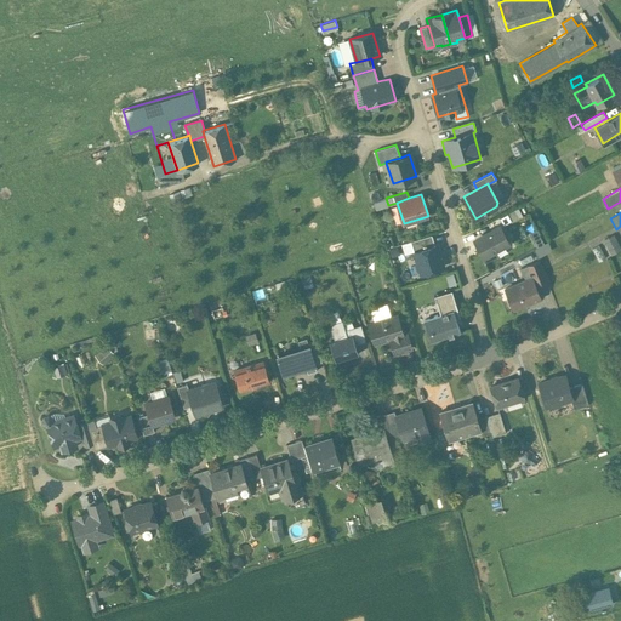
[(500,226),(476,239),(484,256),(484,255),(486,260),(496,255),(494,250),(508,243),(500,226)]
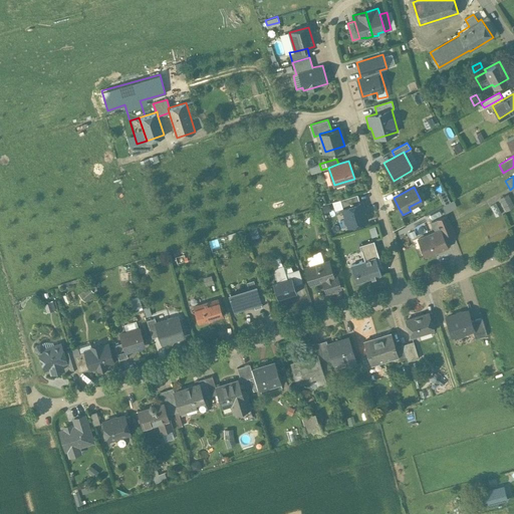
[(500,197),(505,210),(513,206),(513,204),(509,193),(500,197)]
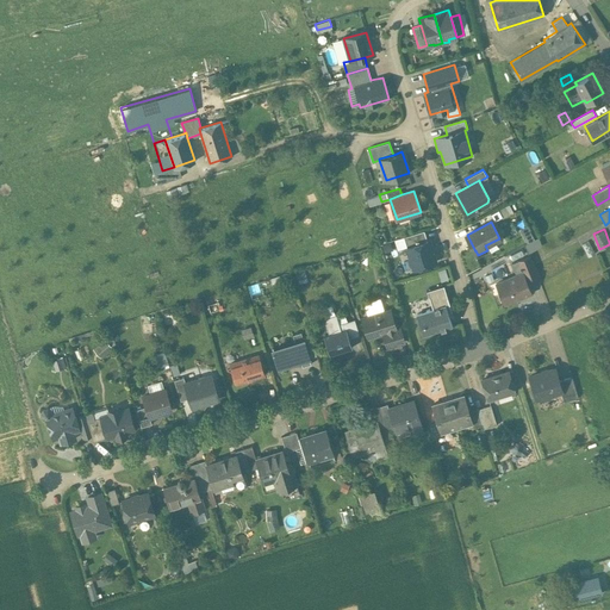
[(424,230),(404,236),(406,247),(428,241),(424,230)]
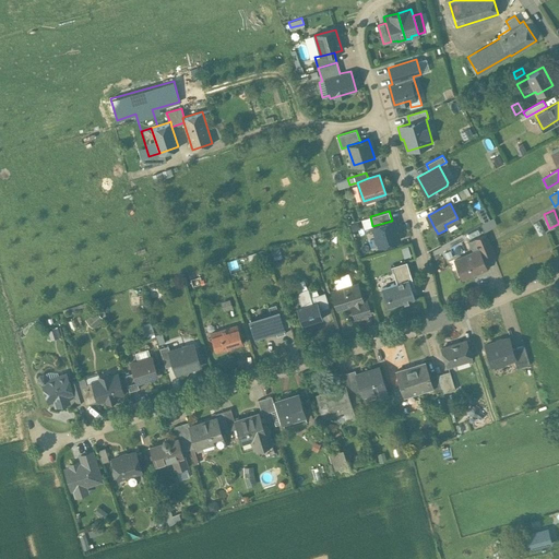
[(494,216),(482,222),(485,229),(497,224),(494,216)]
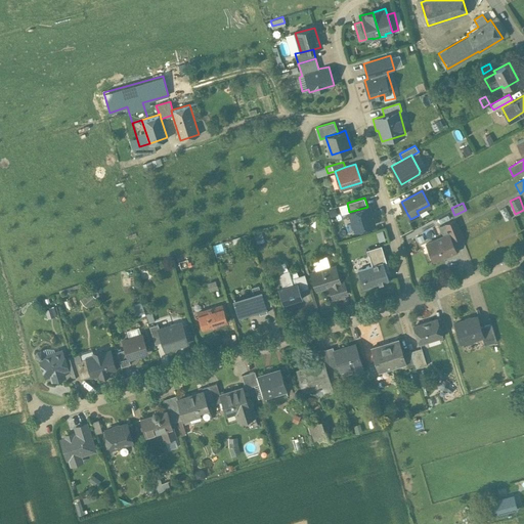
[(367,207),(349,212),(352,221),(351,223),(352,226),(354,227),(355,230),(375,224),(369,206),(367,207)]
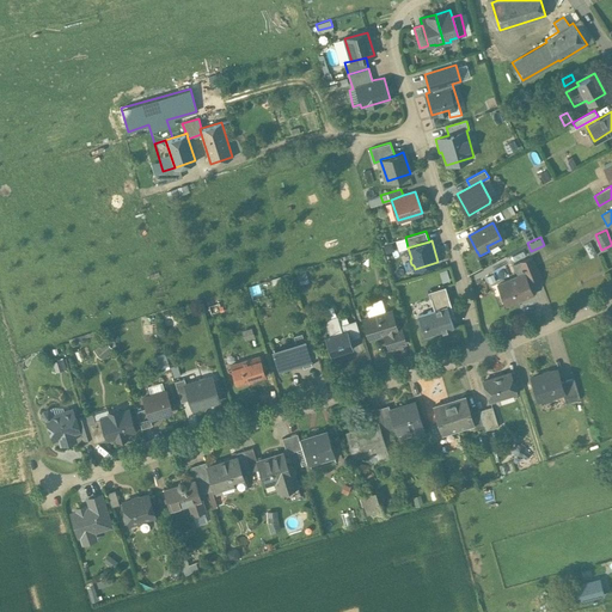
[(514,264),(519,275),(525,271),(528,279),(538,275),(531,257),(514,264)]
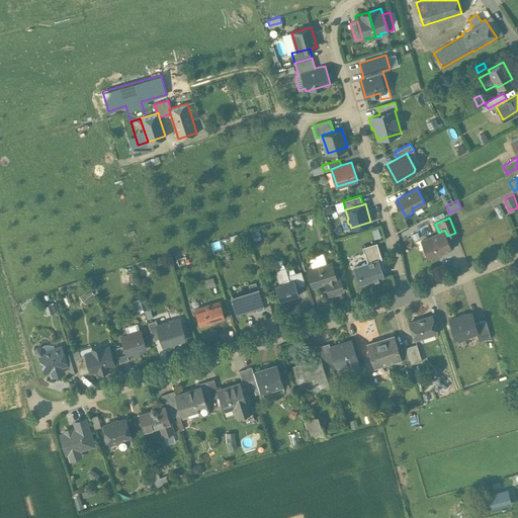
[(421,240),(429,258),(452,249),(447,236),(444,230),(439,233),(421,240)]
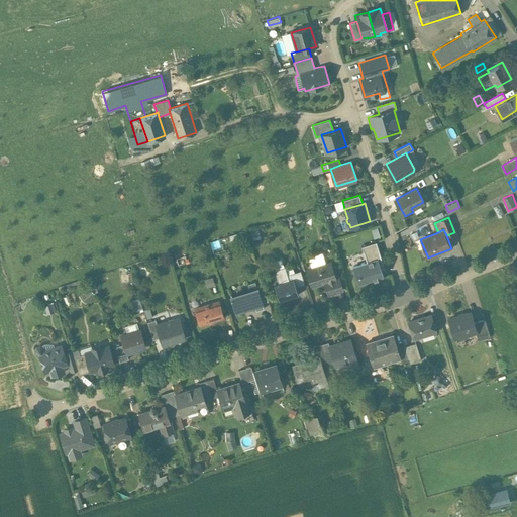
[(376,241),(362,245),(365,256),(380,252),(376,241)]
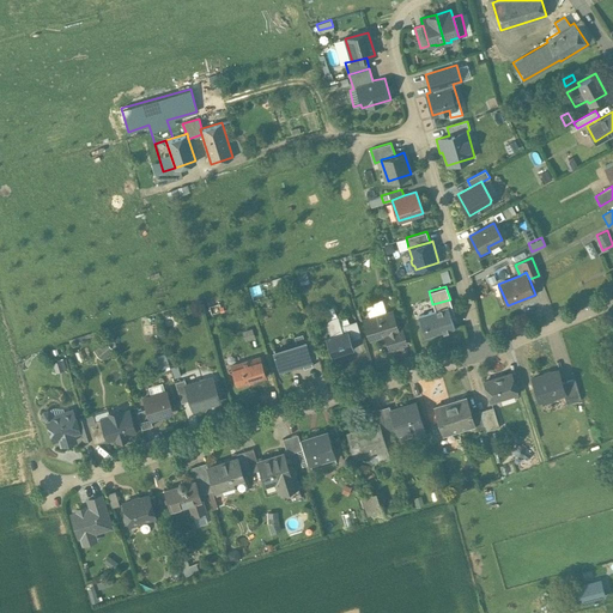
[(450,299),(432,304),(435,310),(418,315),(425,337),(443,331),(443,332),(448,329),(454,327),(450,313),(454,311),(450,299)]
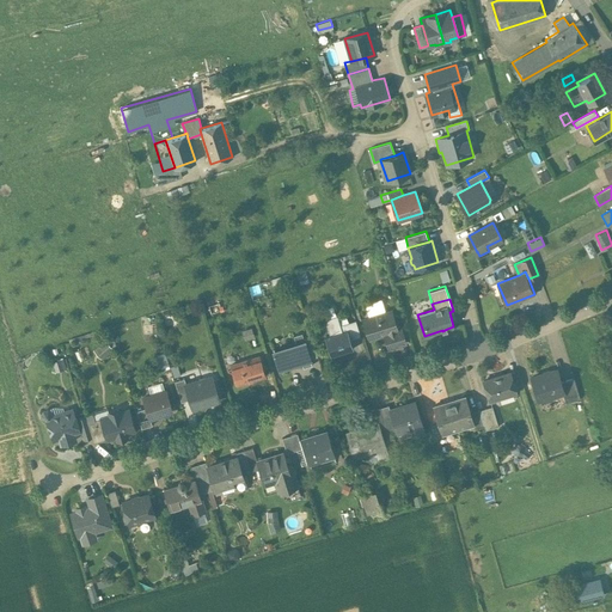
[(391,311),(363,319),(369,337),(384,334),(397,329),(391,311)]
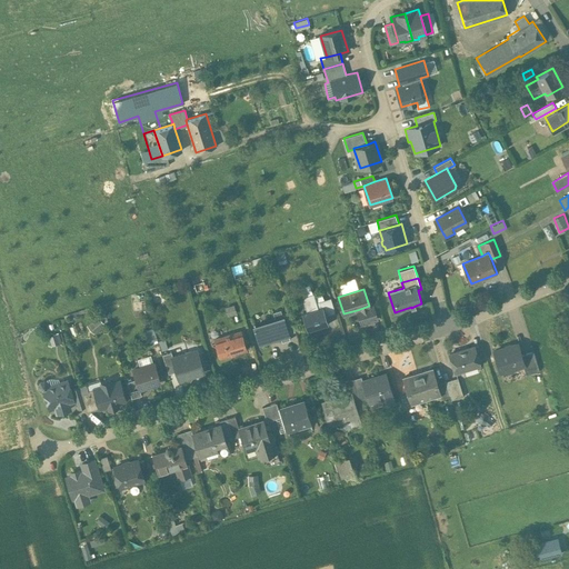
[(321,300),(316,301),(313,292),(312,293),(303,297),(306,306),(307,311),(301,312),(307,330),(329,323),(326,315),(329,313),(326,305),(322,306),(321,300)]
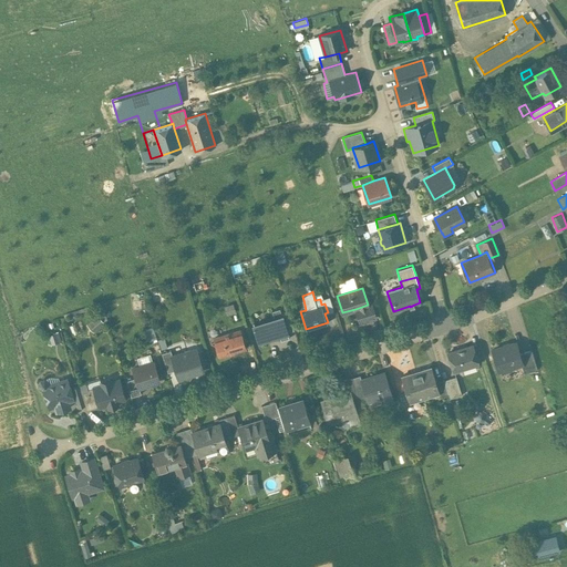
[(334,311),(329,296),(320,299),(321,305),(325,303),(328,312),(330,311),(334,311)]
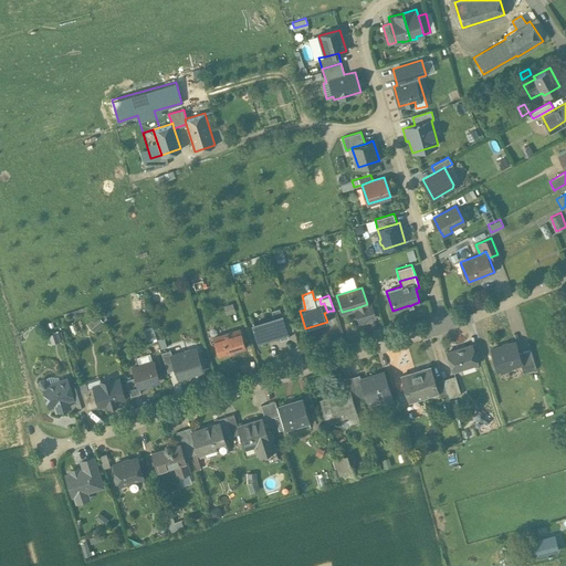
[(133,301),(134,312),(142,311),(142,300),(133,301)]
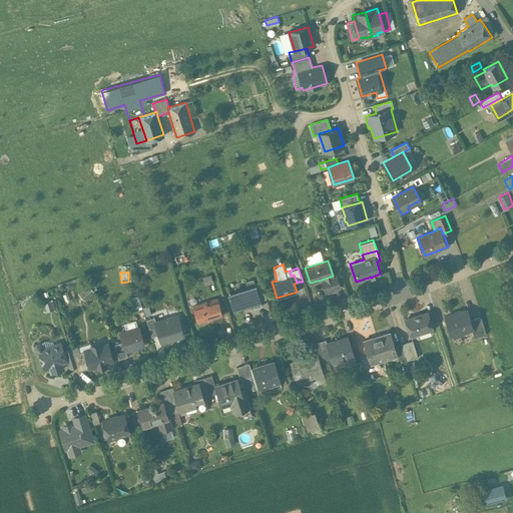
[(206,283),(213,281),(211,275),(203,277),(206,283)]
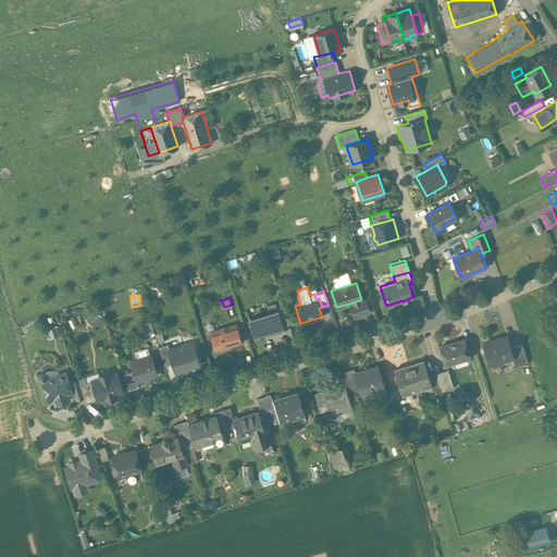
[(361,299),(349,304),(354,317),(369,311),(364,298),(361,299)]
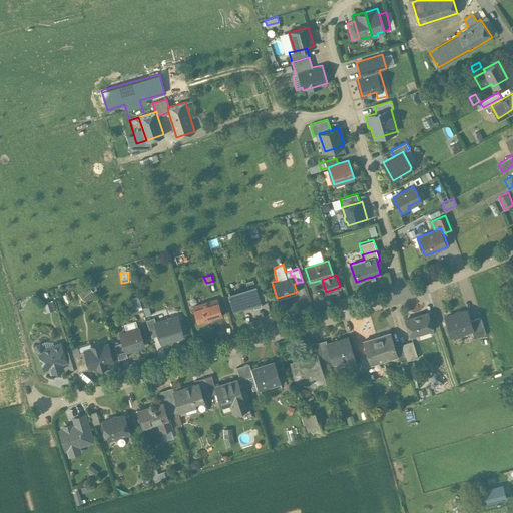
[(78,293),(85,301),(95,292),(89,284),(78,293)]
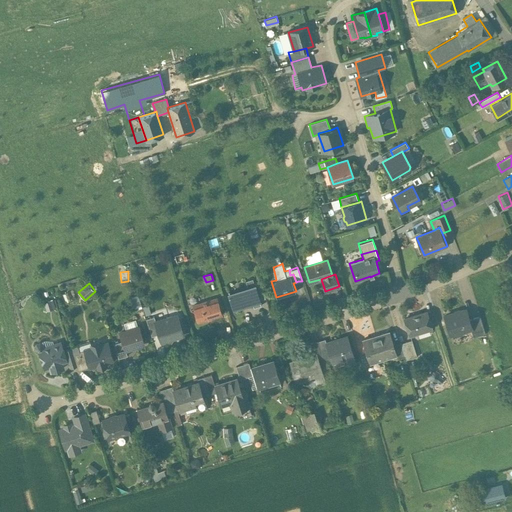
[(254,285),(230,293),(229,291),(228,291),(229,294),(229,295),(234,309),(235,309),(234,307),(241,305),(242,309),(243,309),(242,305),(252,302),(249,295),(257,292),(255,283),(254,284),(254,285)]
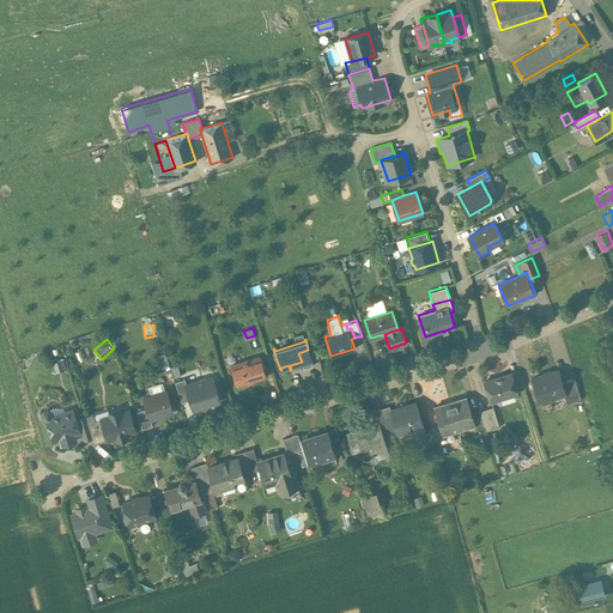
[(308,350),(298,353),(302,362),(304,369),(313,365),(308,350)]
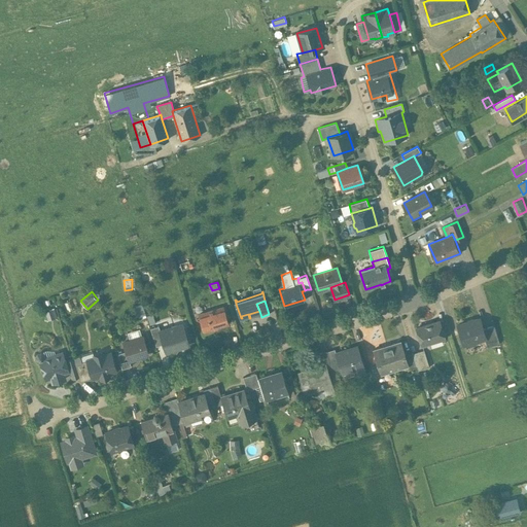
[(223,306),(199,313),(204,331),(229,323),(223,306)]
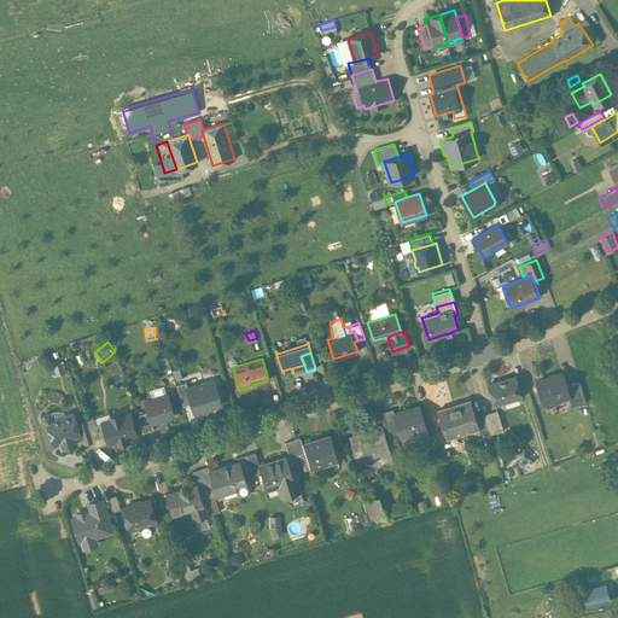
[(54,363),(57,373),(66,371),(64,361),(54,363)]
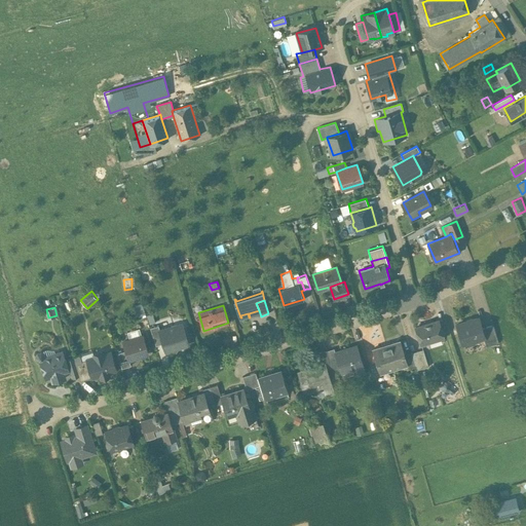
[(473,320),(472,318),(466,320),(466,322),(457,324),(462,344),(464,343),(468,345),(475,343),(477,339),(484,337),(485,337),(482,329),(479,317),(473,320)]
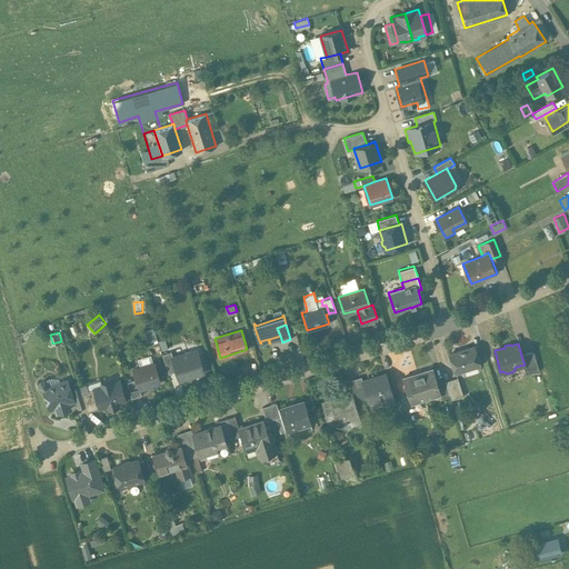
[(473,347),(450,353),(456,371),(480,365),(473,347)]
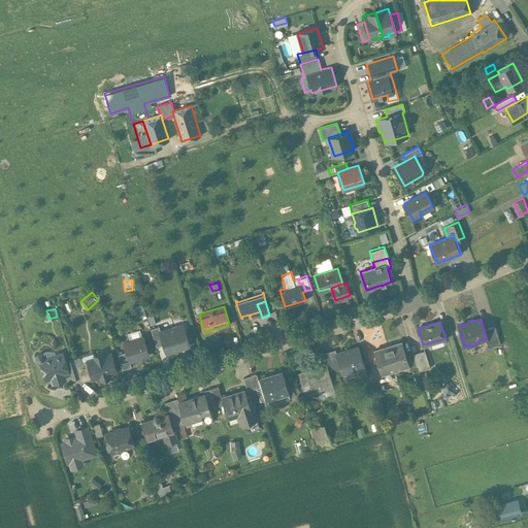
[(161,331),(160,331),(164,344),(166,351),(168,352),(170,351),(175,354),(179,348),(182,347),(184,347),(189,345),(184,327),(180,325),(161,331)]
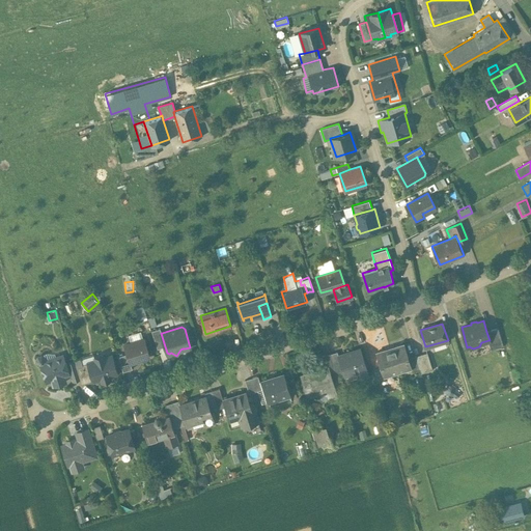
[(160,328),(151,331),(158,348),(165,346),(161,333),(162,333),(160,328)]
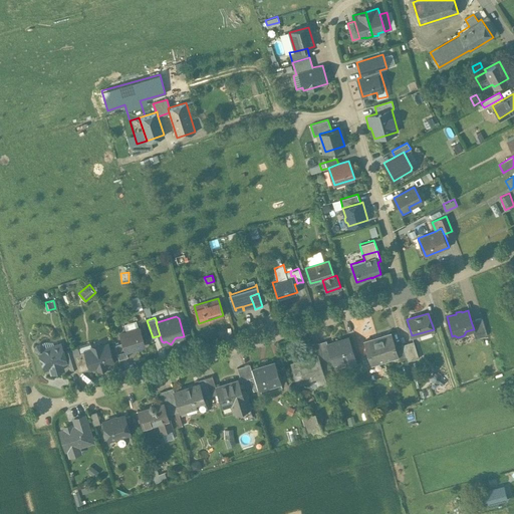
[(482,317),(471,321),(474,329),(473,329),(475,338),(487,334),(482,317)]
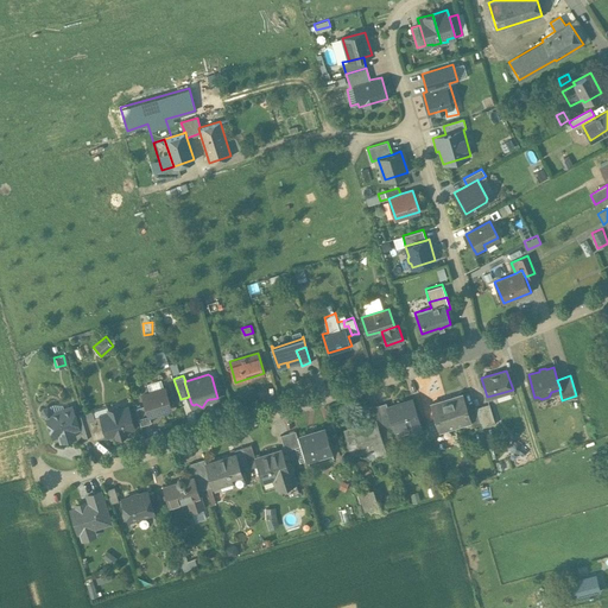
[(165,387),(143,394),(145,405),(149,416),(150,416),(171,409),(165,387)]
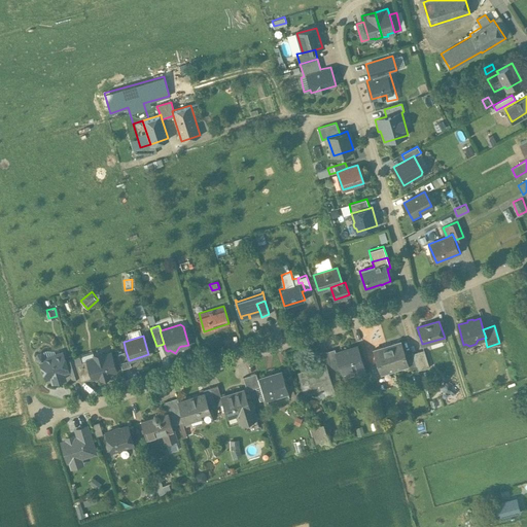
[(400,341),(387,345),(394,370),(408,365),(408,364),(406,355),(400,341)]
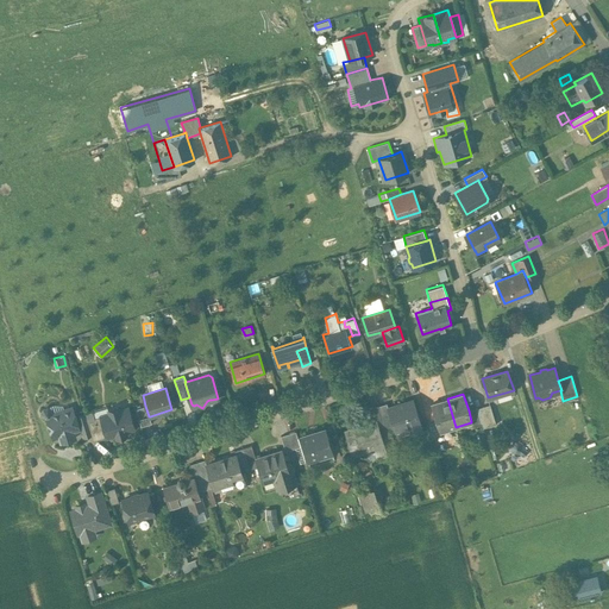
[(447,399),(432,405),(437,421),(440,432),(456,427),(447,399)]
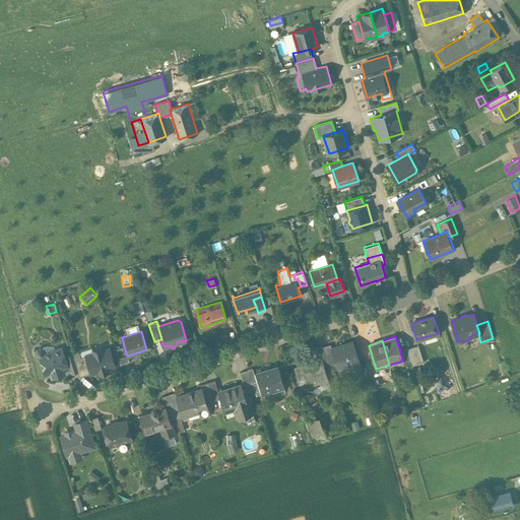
[(331,347),(331,348),(336,365),(337,369),(337,368),(337,366),(348,363),(350,370),(361,367),(352,341),(331,347)]
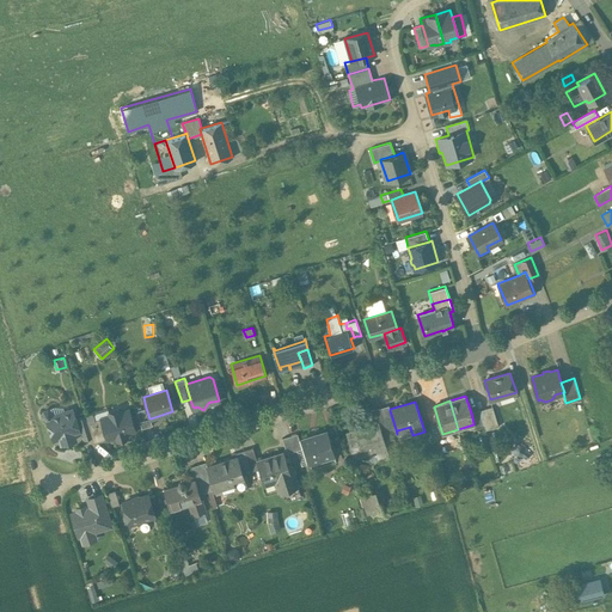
[(389,405),(381,408),(387,426),(389,432),(396,429),(390,410),(390,409),(389,405)]
